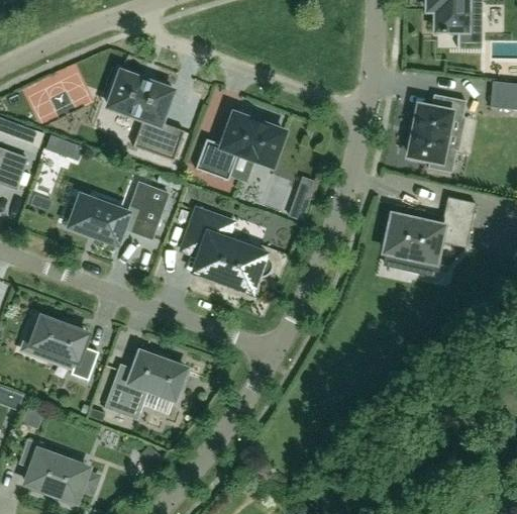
[(426,0),(427,9),(435,9),(435,29),(440,29),(440,31),(446,31),(446,30),(456,30),(456,46),(458,46),(458,39),(479,39),(480,15),(473,14),(473,0),(426,0)]
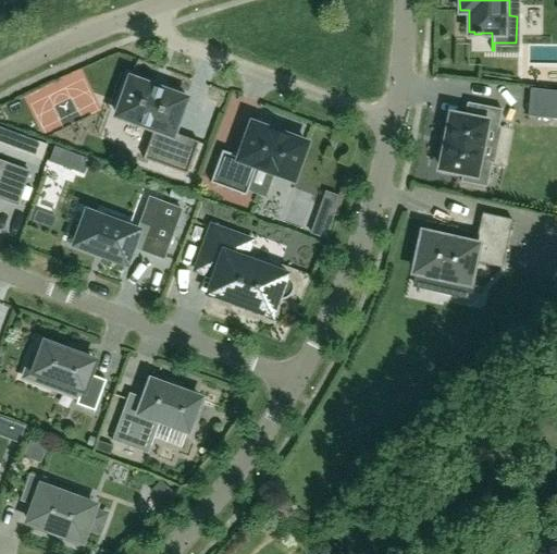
[(173,131),(186,94),(170,87),(168,90),(147,84),(148,79),(132,74),(118,113),(153,127),(144,156),(186,172),(198,139),(173,131)]
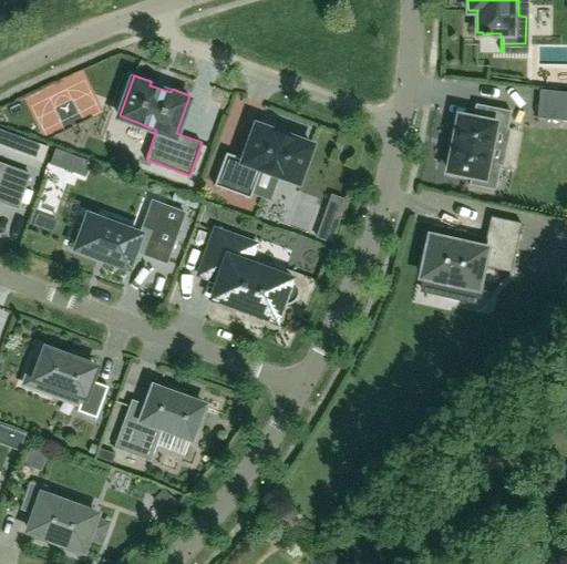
[(566,90),(540,86),(537,116),(566,119),(566,90)]
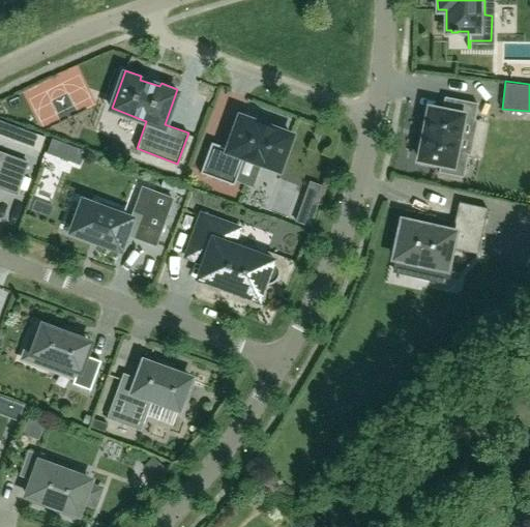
[(454,150),(462,116),(474,119),(477,101),(444,95),(441,110),(430,108),(425,127),(427,128),(424,138),(423,138),(419,158),(440,163),(438,171),(463,175),(467,153),(454,150)]
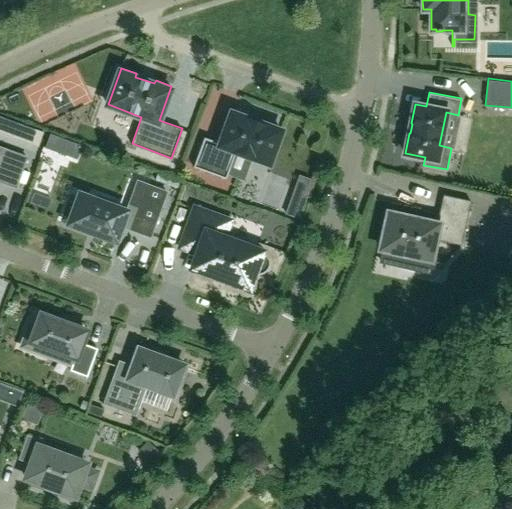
[(269,162),(280,131),(281,131),(281,130),(280,129),(280,130),(233,112),(231,111),(231,113),(220,142),(204,136),(193,166),(226,177),(236,151),(268,162),(267,163),(269,163),(270,162),(269,162)]
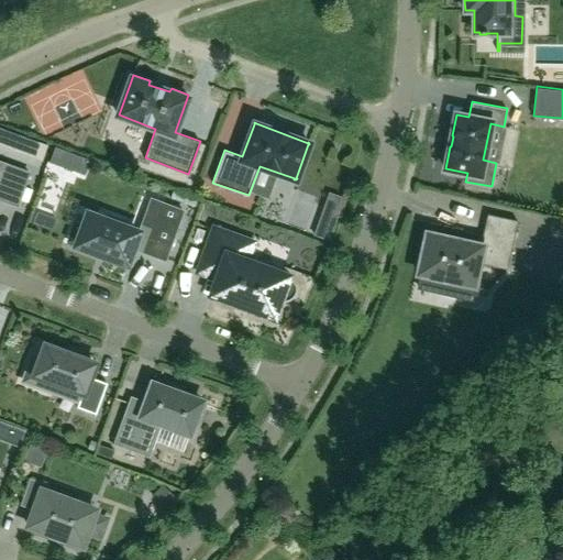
[(52,145),(0,125),(0,142),(46,160),(52,145)]
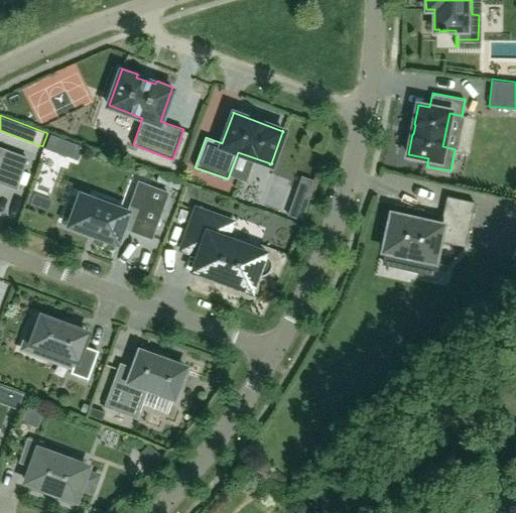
[(83,145),(50,133),(45,147),(78,159),(83,145)]
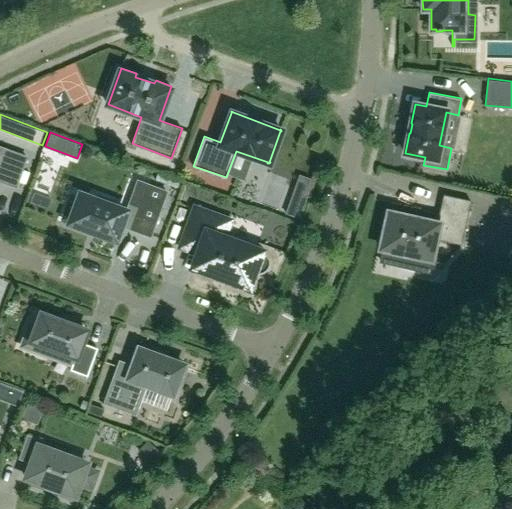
[(0,180),(15,186),(26,156),(5,148),(0,149),(0,180)]
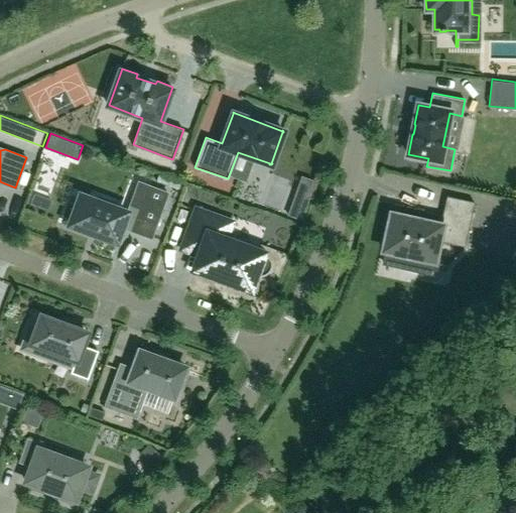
[(170,176),(168,184),(178,188),(181,180),(170,176)]
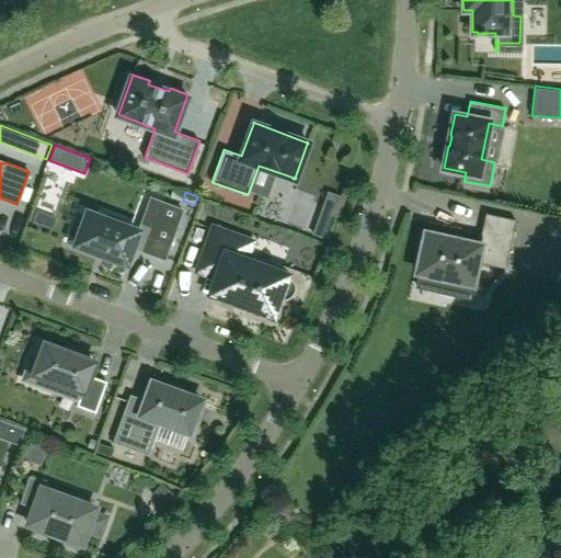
[(148,235),(122,225),(124,219),(106,213),(104,218),(88,213),(76,245),(94,251),(107,255),(126,262),(133,247),(163,258),(182,208),(161,201),(148,235)]
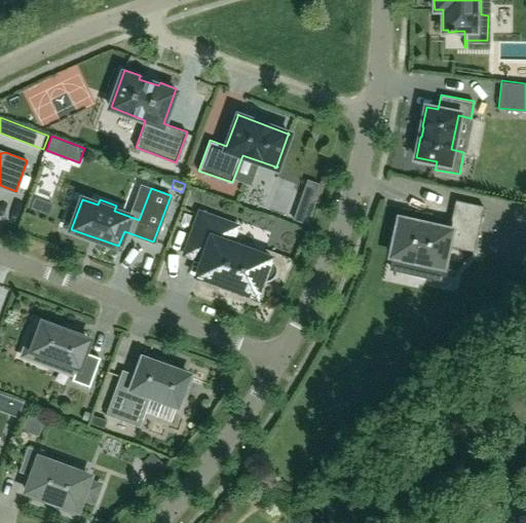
[(440,278),(447,245),(474,251),(483,206),(455,198),(448,229),(399,218),(390,255),(423,262),(421,273),(435,277),(440,278)]
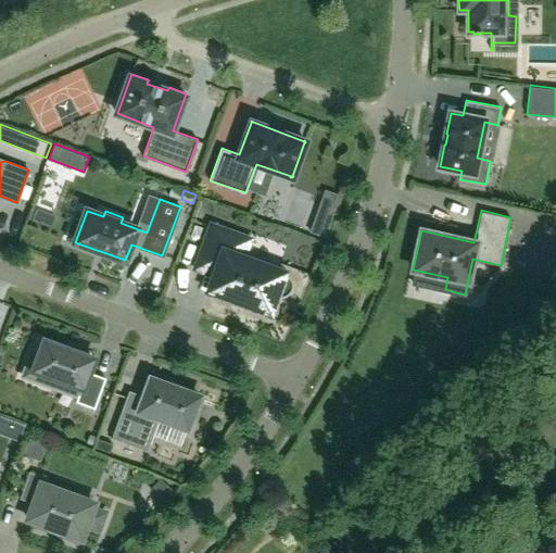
[(313,221),(310,230),(326,237),(329,227),(313,221)]
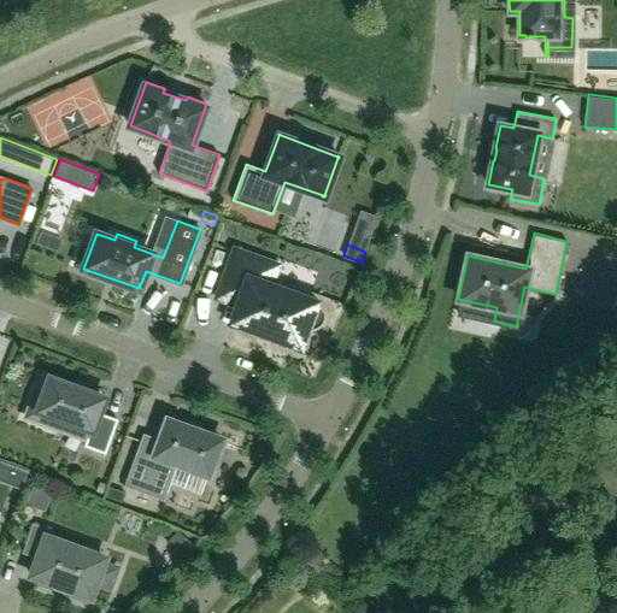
[(299,347),(306,328),(309,329),(310,329),(313,329),(315,328),(317,328),(319,326),(321,325),(322,324),(323,322),(323,320),(324,318),(324,316),(324,314),(324,313),(324,311),(323,308),(322,306),(319,305),(317,302),(269,286),(276,265),(240,252),(235,265),(230,263),(219,292),(240,299),(231,322),(258,331),(257,334),(258,334),(260,329),(274,332),(271,339),(272,340),(274,337),(299,347)]
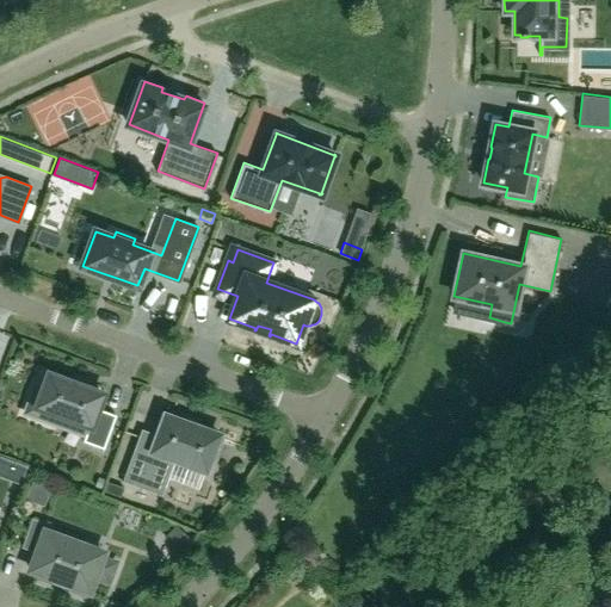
[(98,408),(103,394),(85,388),(86,386),(67,379),(67,381),(49,375),(44,388),(36,384),(25,412),(57,423),(61,414),(80,421),(76,431),(86,433),(84,440),(104,447),(116,414),(98,408)]
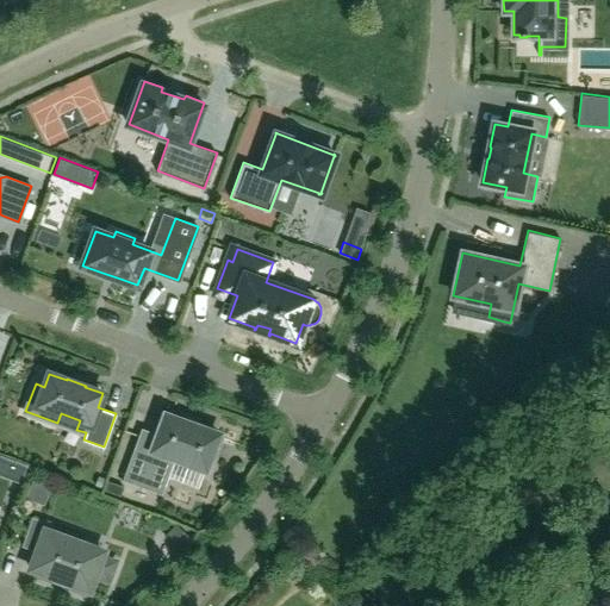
[(217,456),(222,441),(217,438),(218,435),(215,432),(216,428),(200,423),(199,428),(166,414),(156,441),(138,435),(122,480),(162,493),(175,457),(206,469),(211,454),(217,456)]
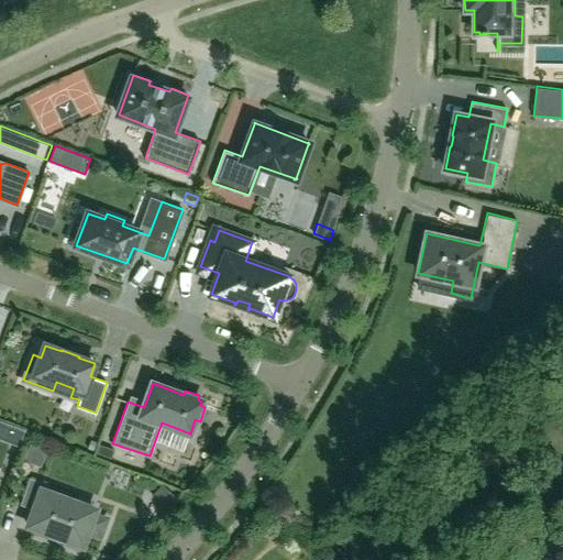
[(4,426),(0,439),(14,443),(20,430),(4,426)]
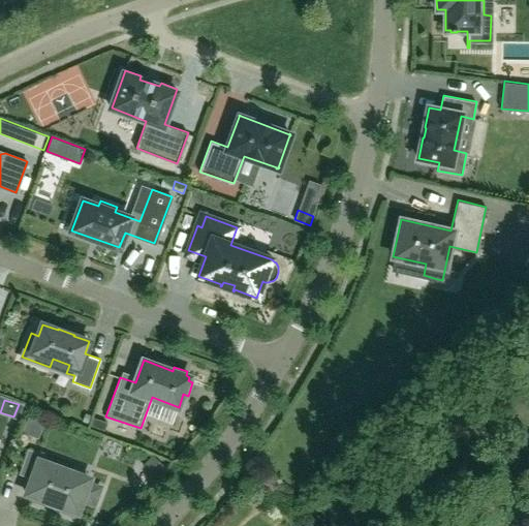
[(85,412),(82,421),(88,423),(91,414),(85,412)]
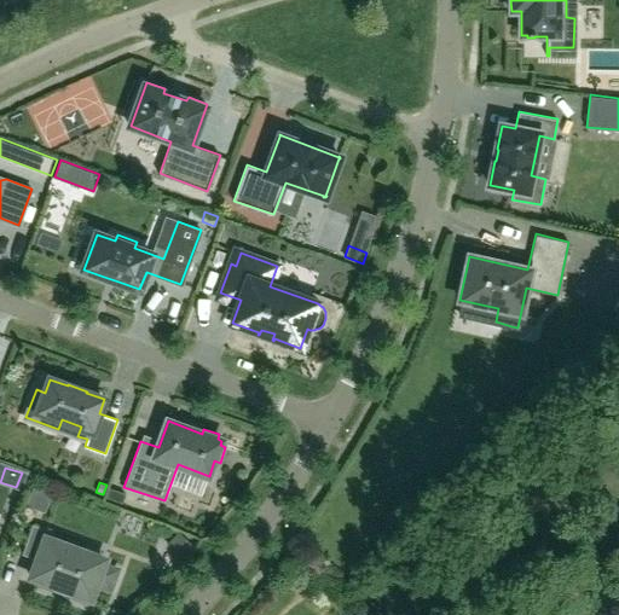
[(33,487),(25,505),(44,512),(51,494),(33,487)]
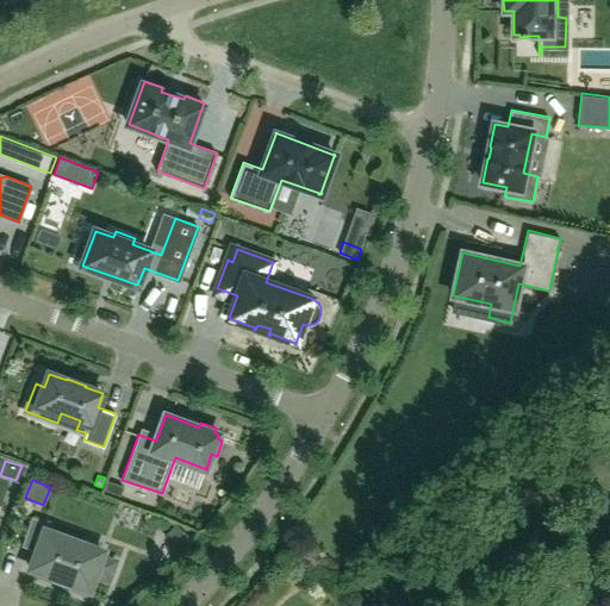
[(107,481),(104,489),(120,495),(124,486),(107,481)]
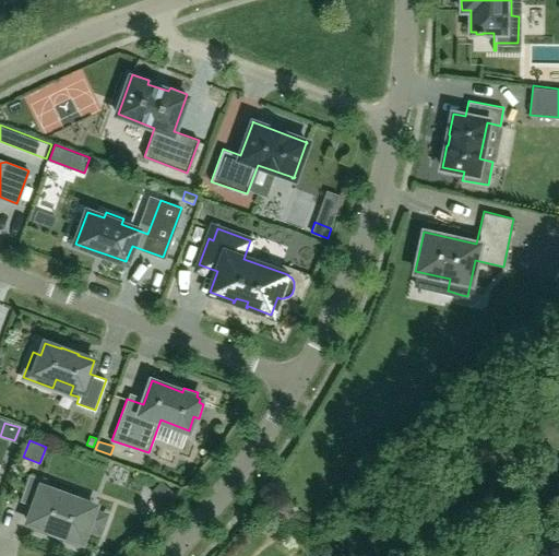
[(105,515),(93,510),(95,506),(55,491),(58,484),(30,473),(20,500),(34,506),(28,521),(50,530),(50,531),(51,531),(51,530),(58,532),(58,534),(59,534),(59,533),(82,541),(87,527),(98,531),(105,515)]
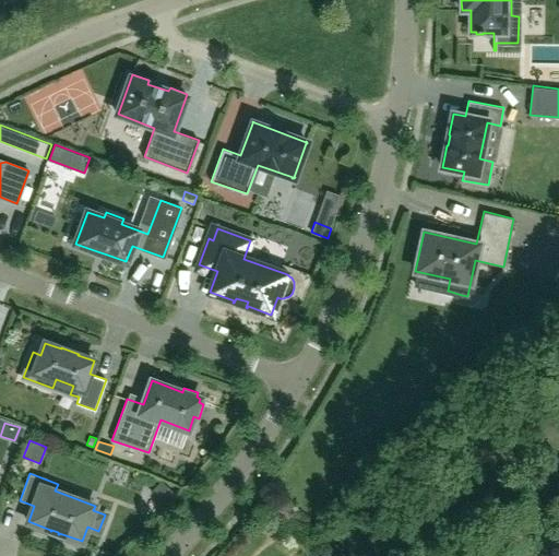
[(161,480),(151,489),(164,503),(174,493),(161,480)]
